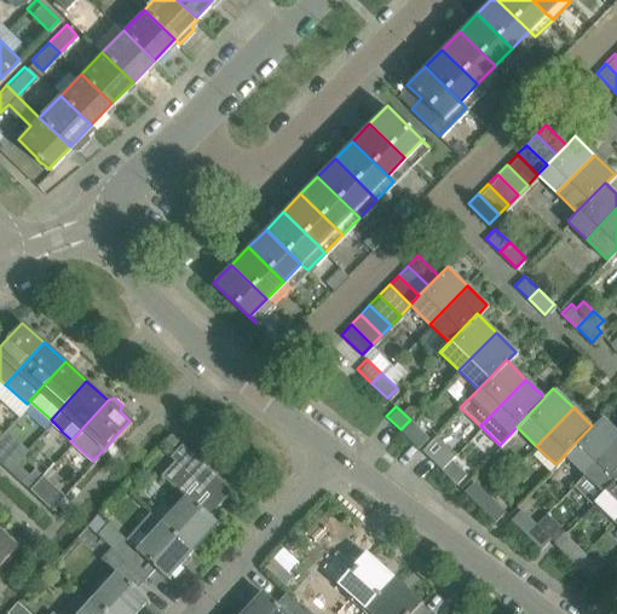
[(583,473),(616,438),(616,432),(600,416),(592,426),(564,455),(565,455),(583,473)]
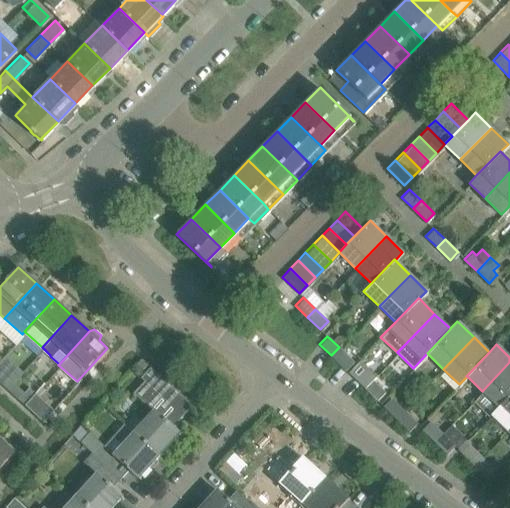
[(331,355),(344,368),(352,360),(339,347),(331,355)]
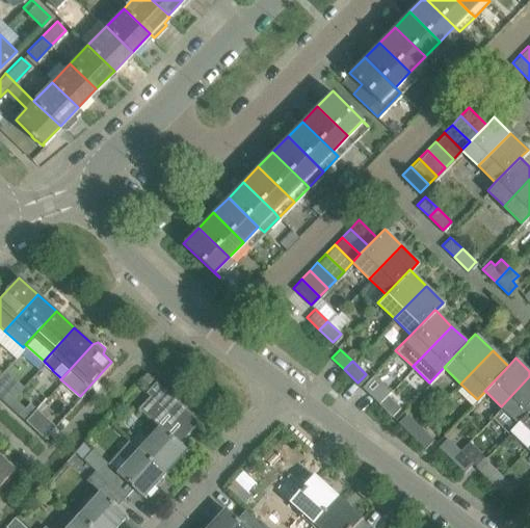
[(390,390),(373,373),(361,386),(377,402),(386,394),(390,390)]
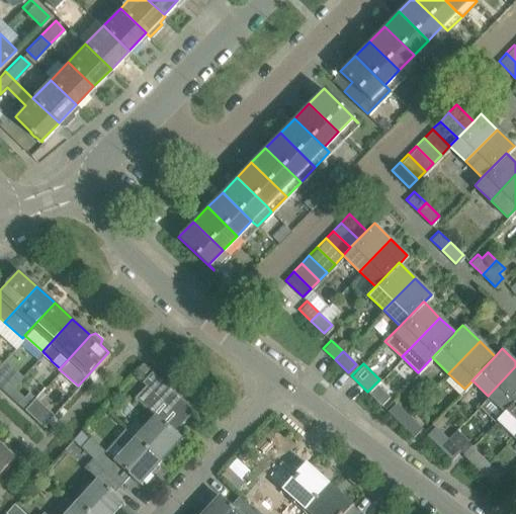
[(515,366),(488,396),(481,404),(496,420),(515,399),(515,366)]
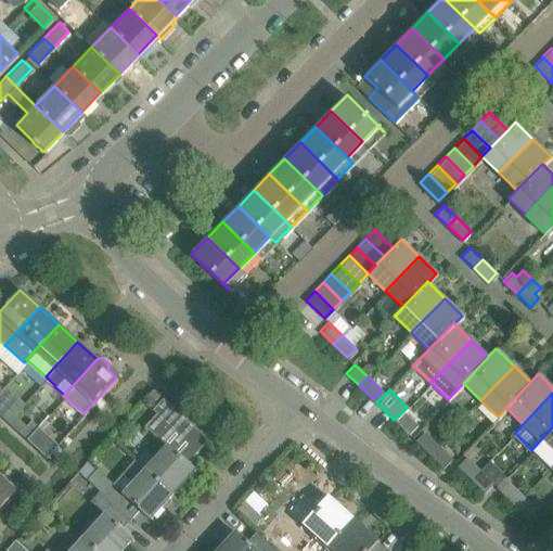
[(0,414),(7,420),(13,413),(16,409),(12,406),(9,409),(0,401),(3,398),(0,395),(0,414)]
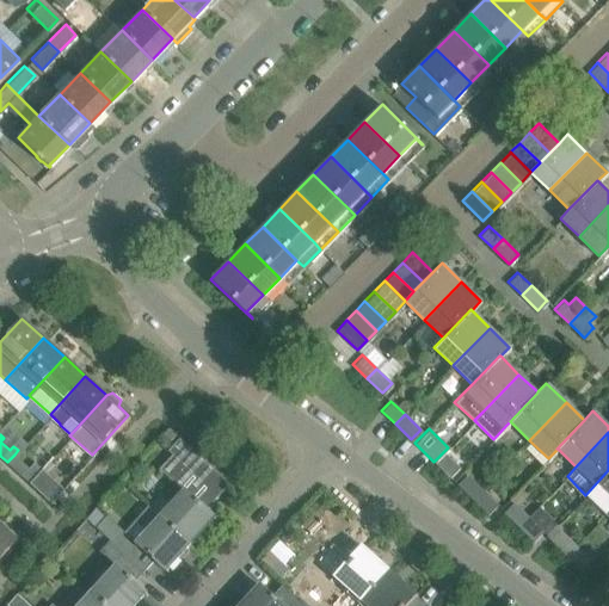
[(160,512),(190,539),(210,517),(213,518),(214,517),(204,507),(216,493),(189,468),(198,456),(177,437),(166,449),(171,453),(158,467),(183,489),(160,512)]
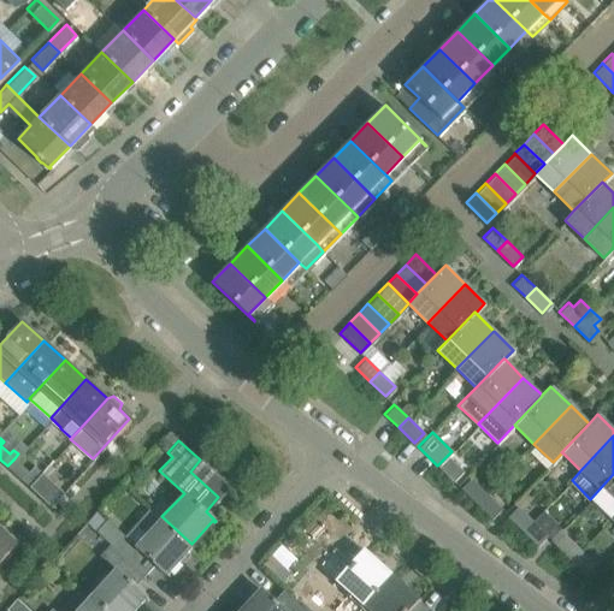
[(28,470),(15,458),(7,466),(28,485),(41,472),(49,463),(41,456),(28,470)]
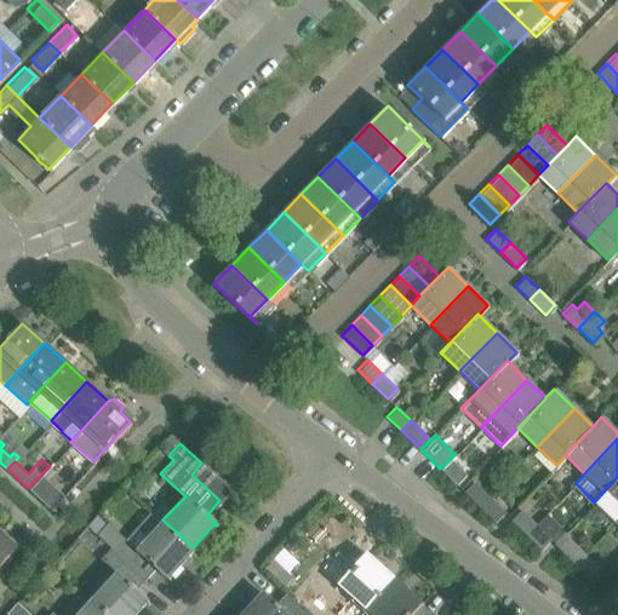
[(440,469),(456,483),(465,473),(450,459),(440,469)]
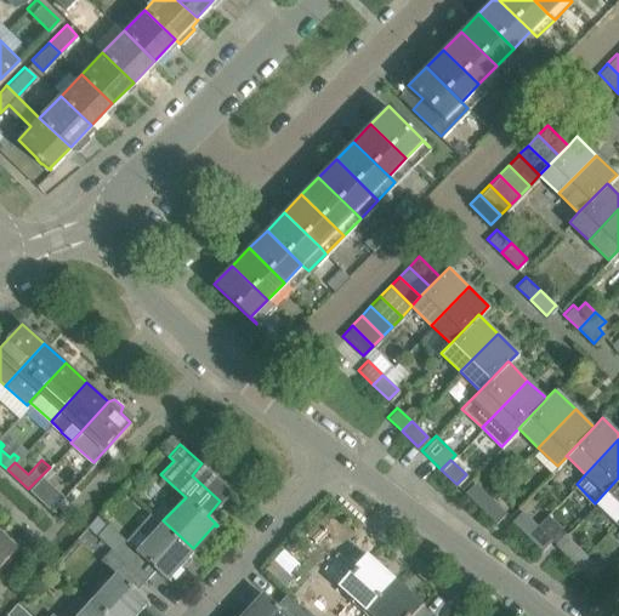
[(50,509),(63,495),(41,475),(28,489),(50,509)]
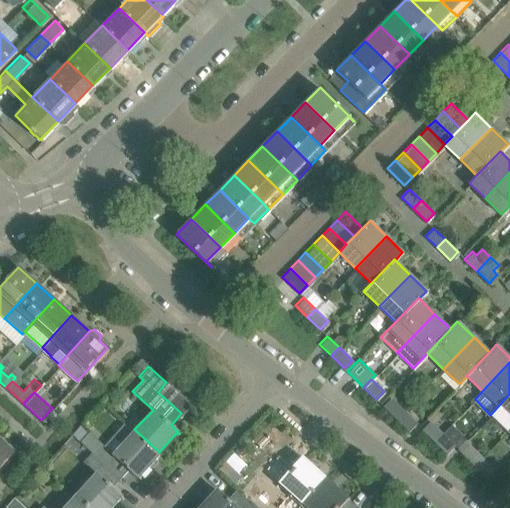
[(509,394),(490,415),(506,430),(509,426),(509,394)]
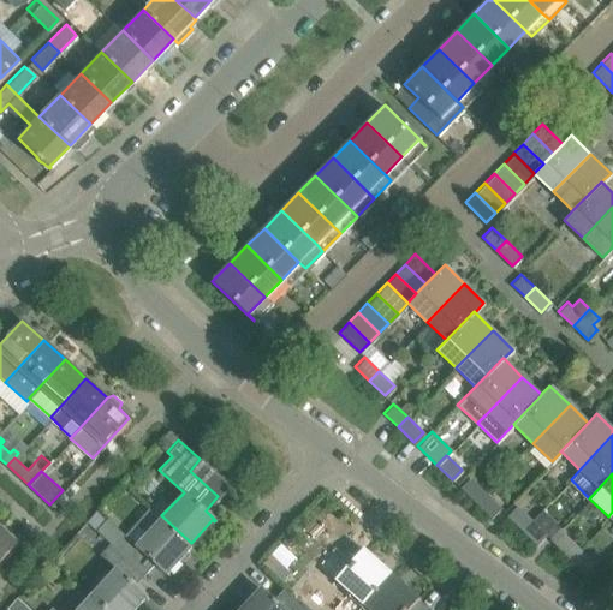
[(470,477),(460,486),(475,502),(484,492),(470,477)]
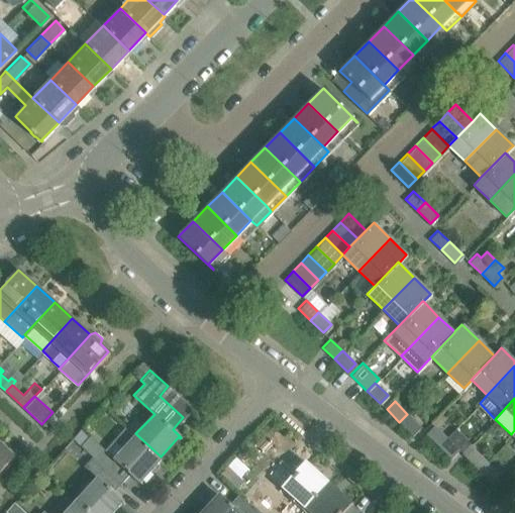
[(407,414),(399,422),(411,433),(419,425),(407,414)]
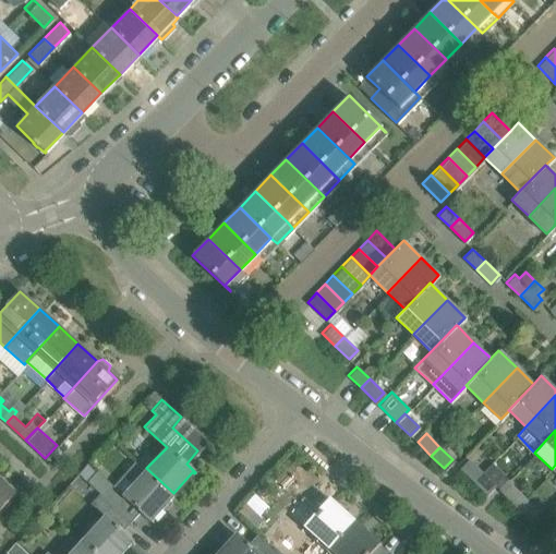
[(473,481),(482,472),(468,458),(459,467),(473,481)]
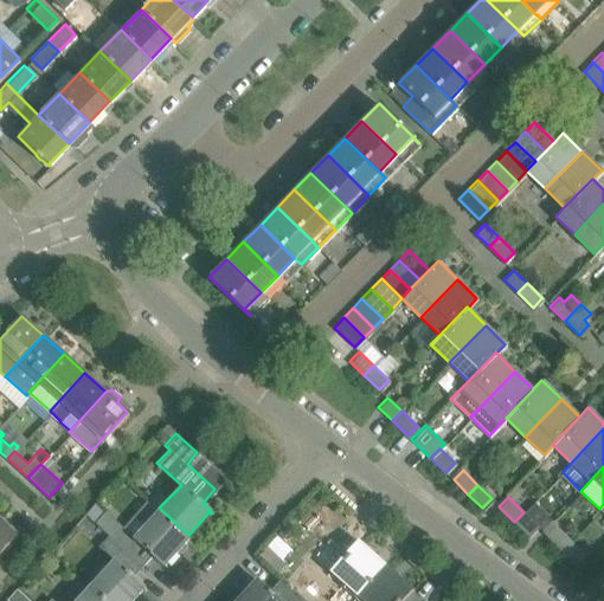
[(110,532),(142,562),(151,553),(164,566),(165,563),(164,562),(188,535),(159,508),(148,498),(135,512),(147,522),(134,536),(119,523),(110,532)]
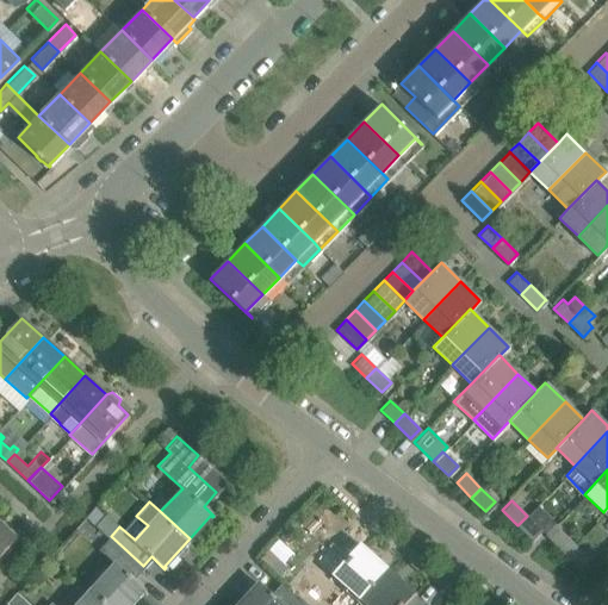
[(517,525),(532,538),(541,529),(527,516),(517,525)]
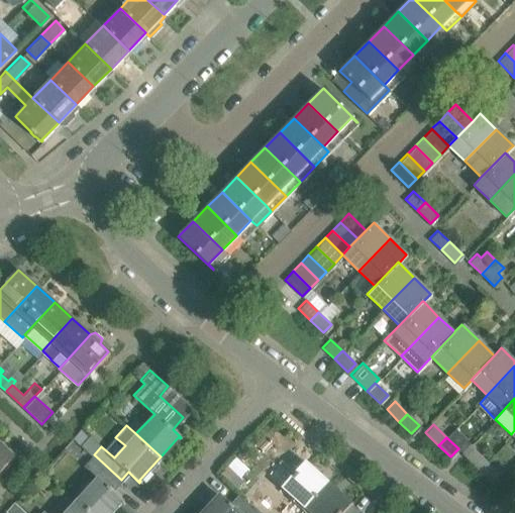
[(0,470),(13,455),(0,443),(0,470)]
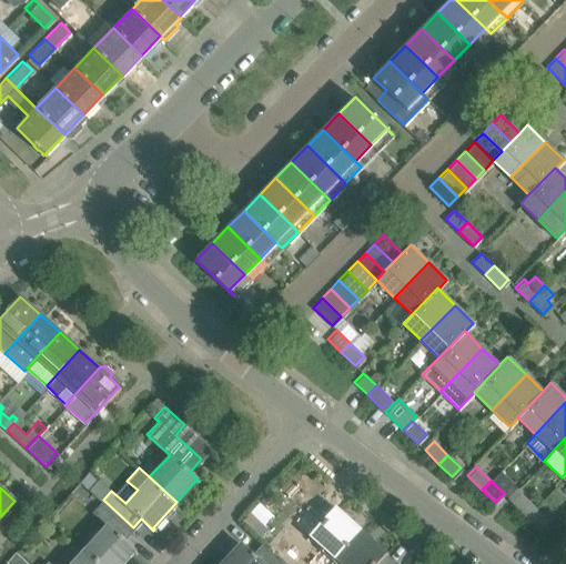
[(525,515),(534,506),(519,492),(511,501),(525,515)]
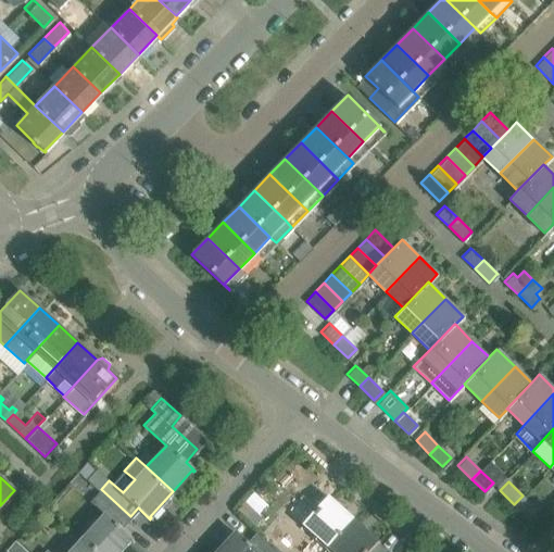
[(84,536),(100,551),(116,551),(129,539),(130,540),(133,539),(120,527),(130,516),(101,489),(89,501),(103,514),(84,536)]
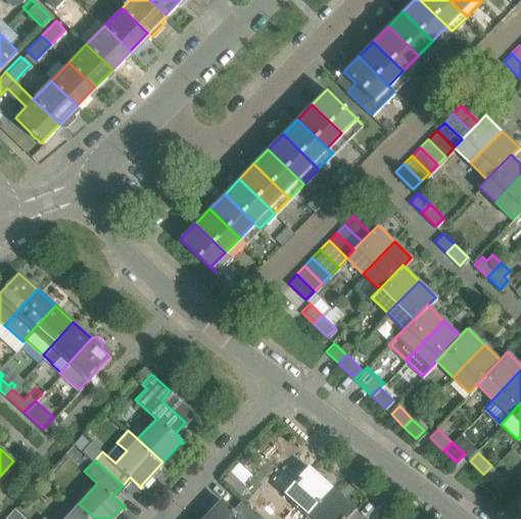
[(289,469),(251,510),(262,518),(285,491),(309,513),(331,488),(309,468),(310,467),(309,466),(298,477),(289,469)]
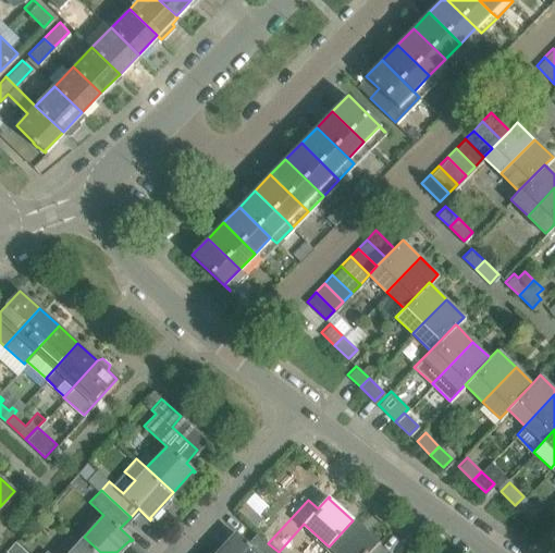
[(515,505),(528,517),(537,508),(523,496),(515,505)]
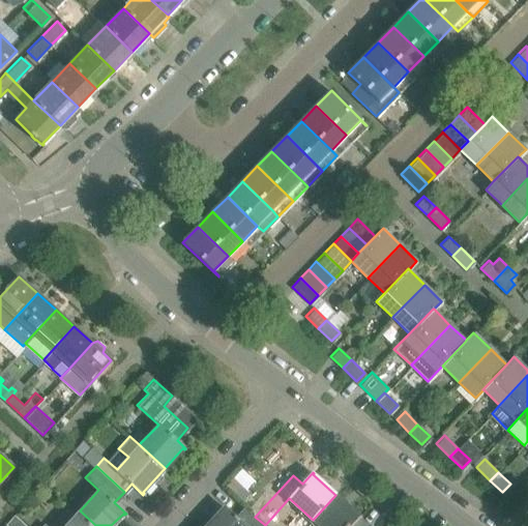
[(357,515),(335,495),(313,520),(319,525),(349,525),(359,515),(358,513),(357,515)]
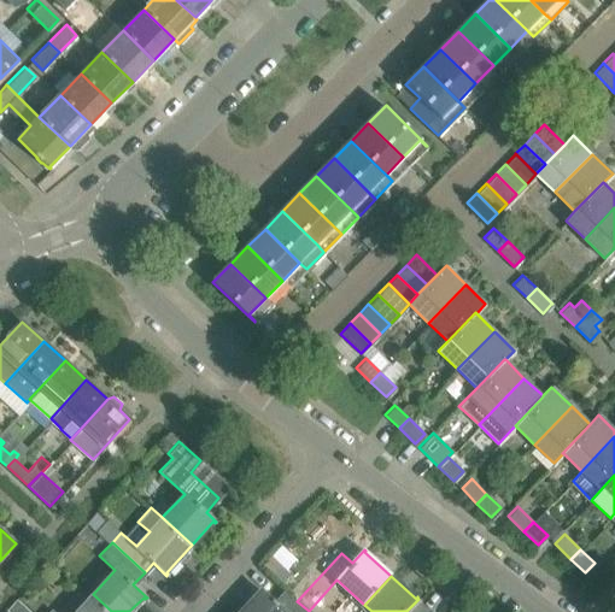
[(308,611),(309,611),(297,601),(283,589),(273,600),(259,588),(258,589),(259,590),(240,611),(308,611)]
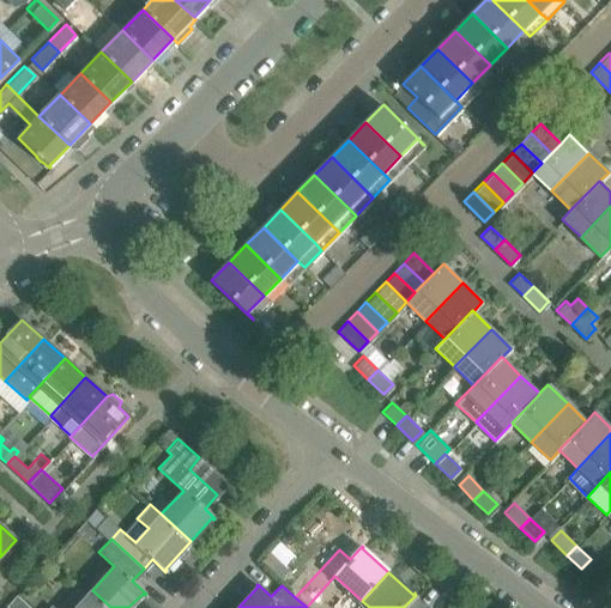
[(110,607),(92,590),(76,607),(53,607),(50,605),(47,607),(110,607)]
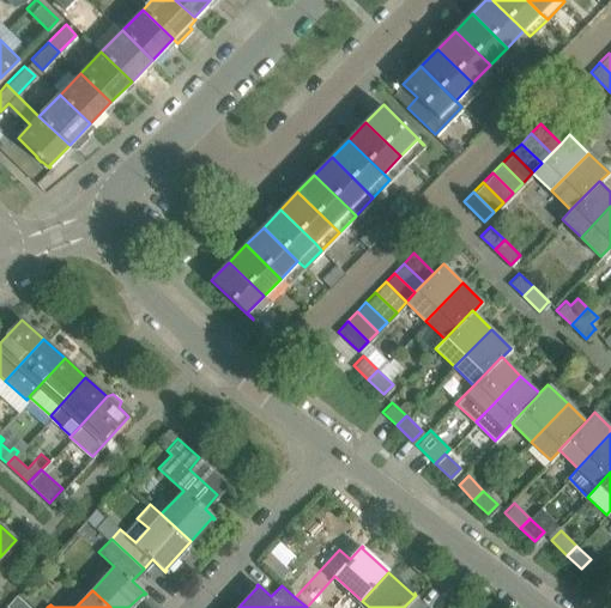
[(17,591),(5,605),(7,607),(18,607),(25,600),(17,591)]
